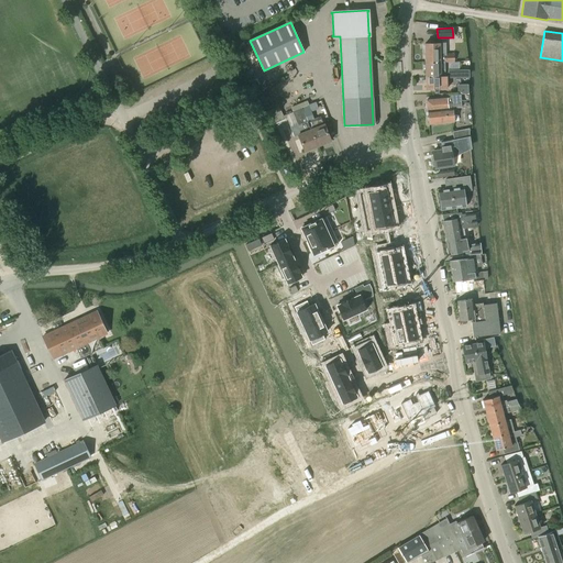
[(445,54),(444,43),(424,44),(424,62),(440,62),(454,61),(454,54),(445,54)]
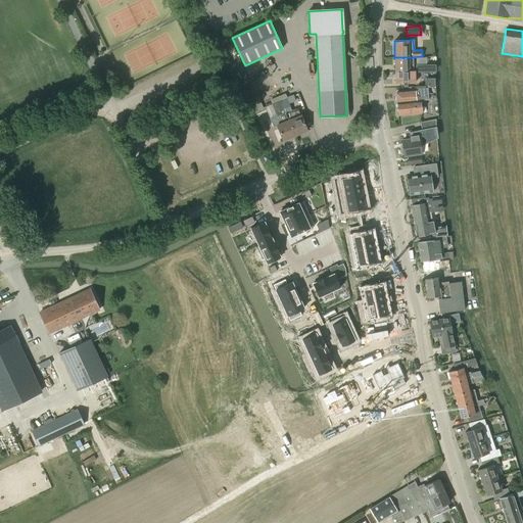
[(409,57),(394,57),(394,70),(413,70),(413,64),(409,64),(409,57)]
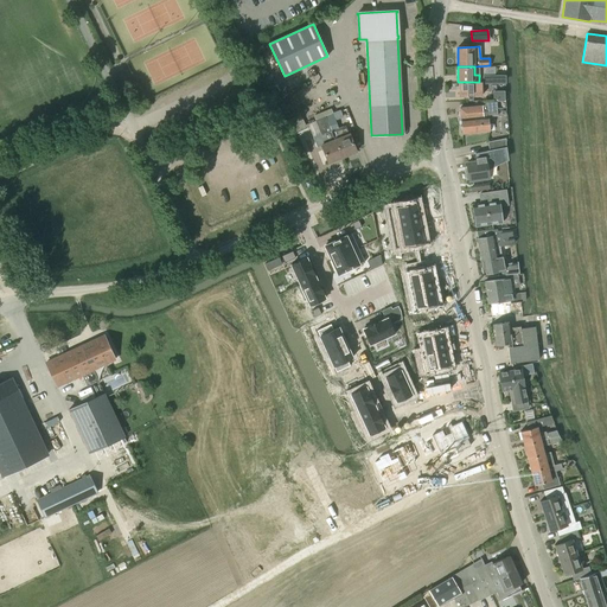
[(480,82),(479,82),(458,82),(459,96),(472,95),(472,96),(481,96),(480,82)]
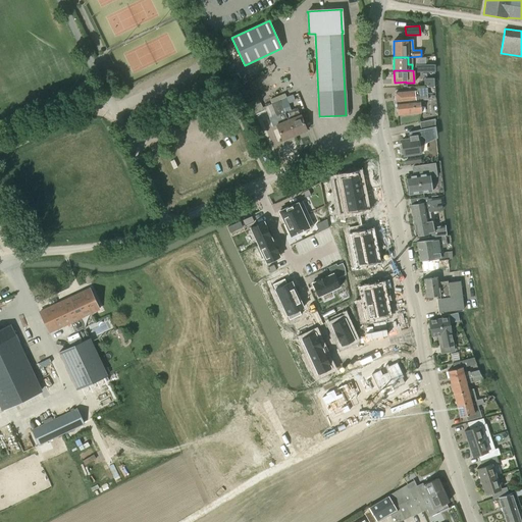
[(209,76),(198,82),(200,87),(211,81),(209,76)]
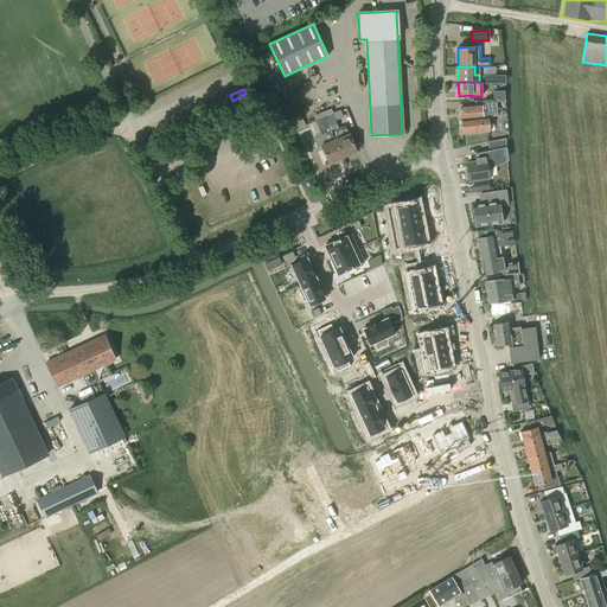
[(459,108),(460,117),(486,115),(486,112),(497,110),(496,100),(485,101),(485,106),(459,108)]
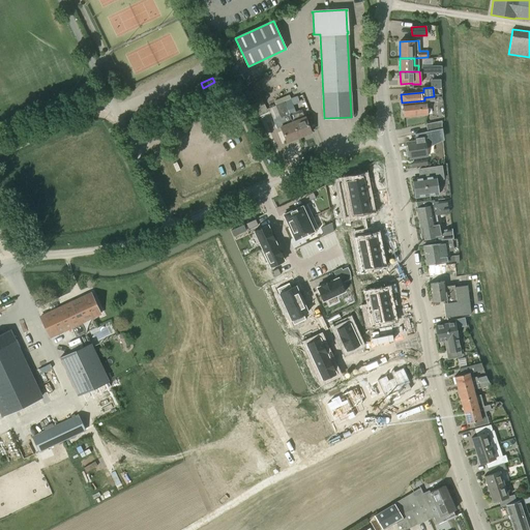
[(434,99),(434,96),(424,97),(424,100),(402,102),(402,104),(403,104),(404,116),(427,114),(425,106),(432,105),(431,99),(434,99)]
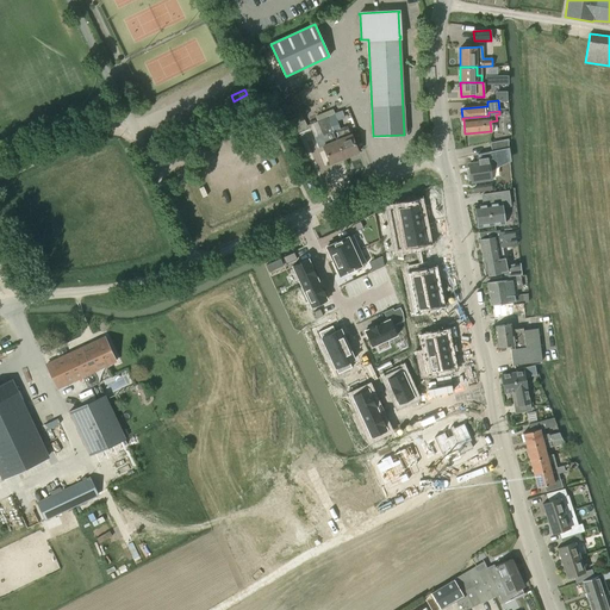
[(328,117),(336,139),(344,159),(359,153),(350,134),(347,126),(340,129),(335,114),(328,117)]
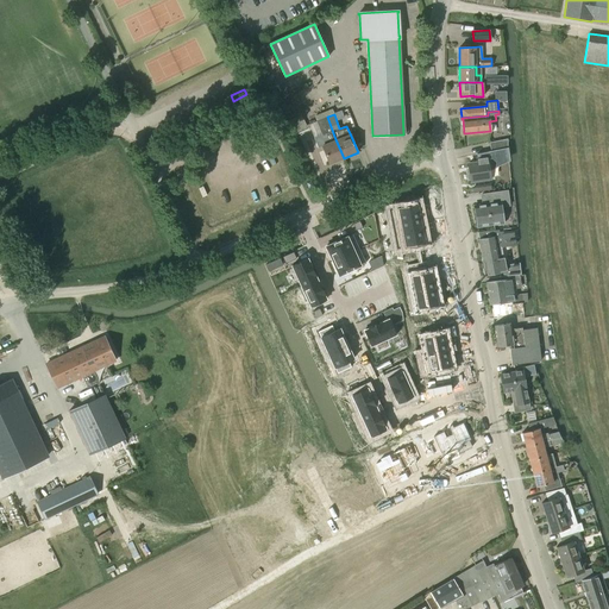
[(324,144),(336,139),(327,117),(316,121),(324,144)]
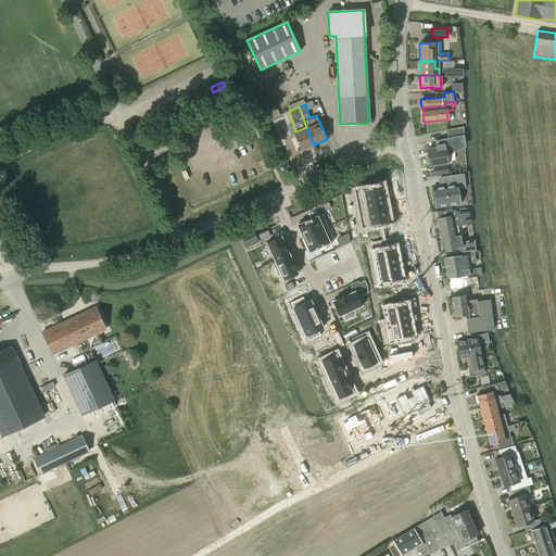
[(463,126),(445,129),(447,138),(463,135),(463,126)]
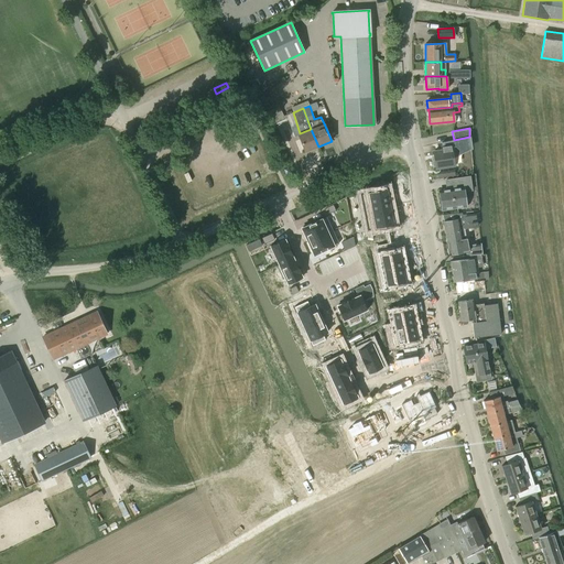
[(305,152),(318,147),(311,129),(300,133),(297,134),(305,152)]
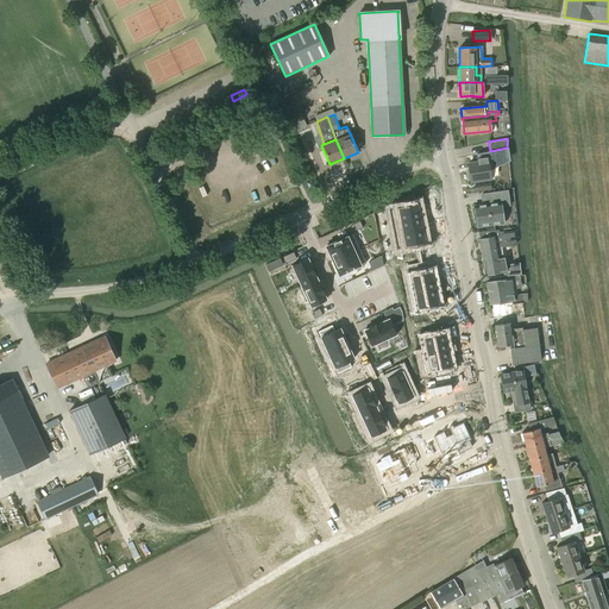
[(469,170),(466,170),(468,180),(470,179),(470,181),(475,180),(485,179),(489,179),(488,171),(509,162),(510,161),(509,146),(508,148),(507,148),(490,151),(477,154),(478,159),(477,159),(478,163),(468,164),(469,170)]
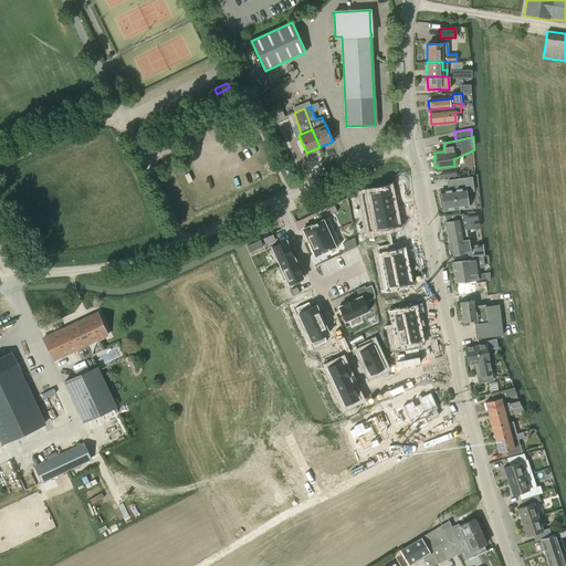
[(451,180),(452,189),(440,191),(443,211),(468,208),(467,205),(469,205),(468,197),(465,197),(465,191),(473,190),(471,178),(451,180)]
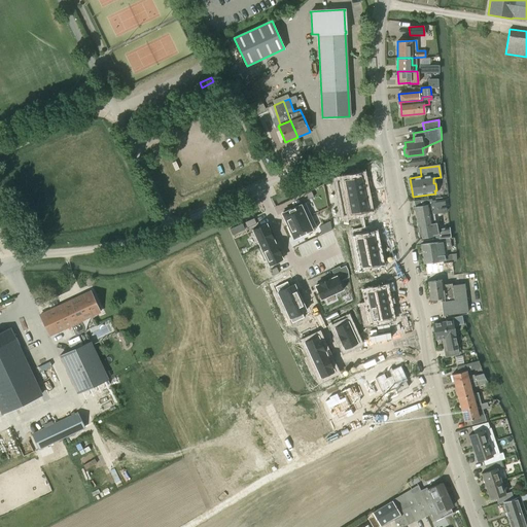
[(357,177),(337,181),(344,215),(364,211),(369,210),(361,176),(357,177)]
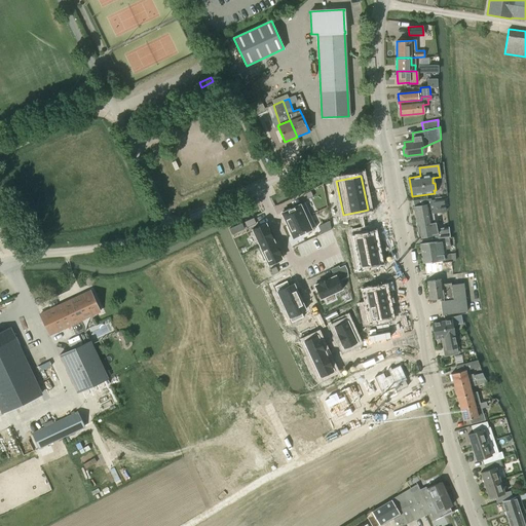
[(310,190),(305,193),(307,199),(313,196),(310,190)]
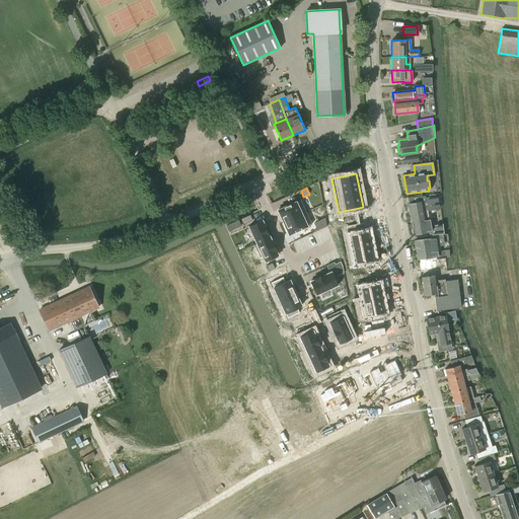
[(408,198),(409,204),(408,204),(412,223),(421,221),(429,219),(427,211),(434,210),(439,209),(438,196),(425,198),(425,196),(422,196),(408,198)]
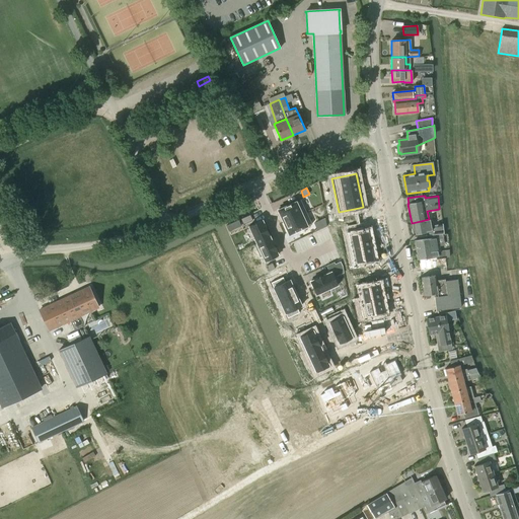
[(300,200),(277,210),(283,222),(306,212),(300,200)]
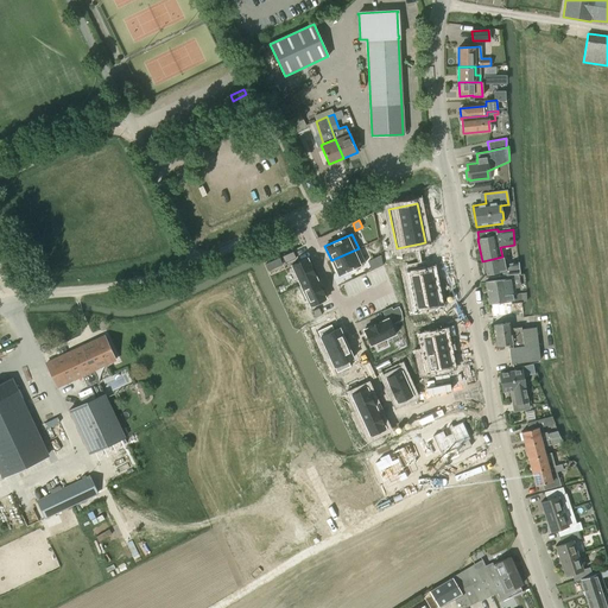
[(359,248),(331,260),(339,274),(365,263),(359,248)]
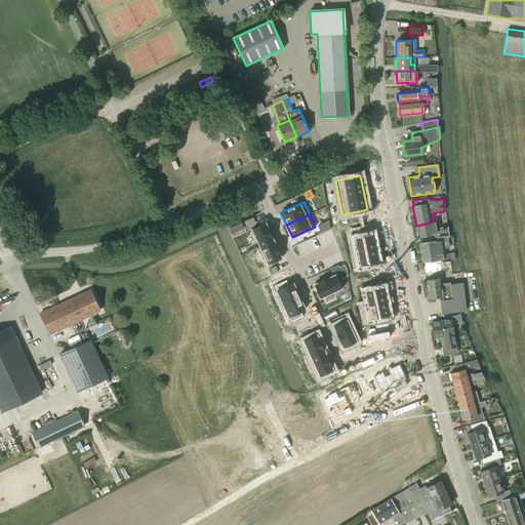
[(252,217),(243,221),(246,227),(255,223),(252,217)]
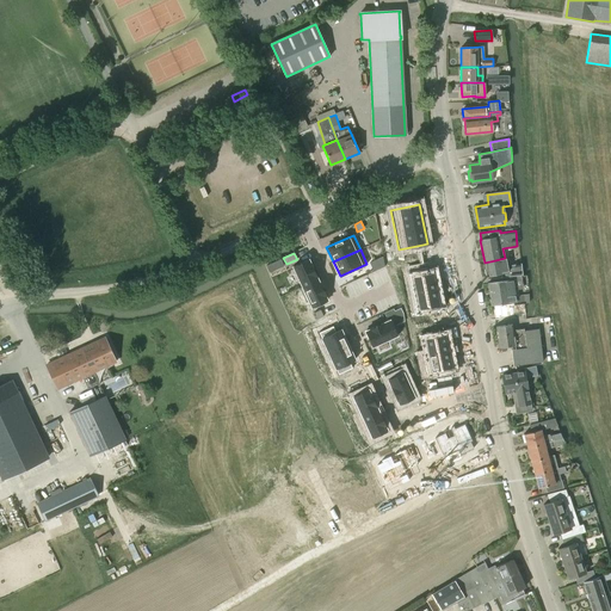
[(383,257),(370,263),(374,271),(384,266),(383,257)]
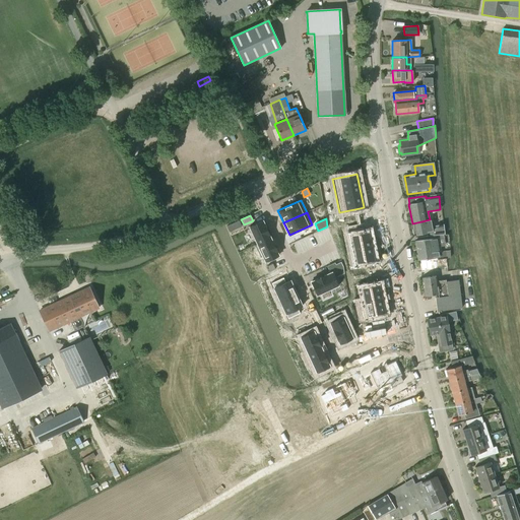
[(421,221),(412,223),(414,235),(429,232),(430,236),(439,235),(443,235),(444,235),(443,223),(432,225),(431,219),(430,219),(421,221)]
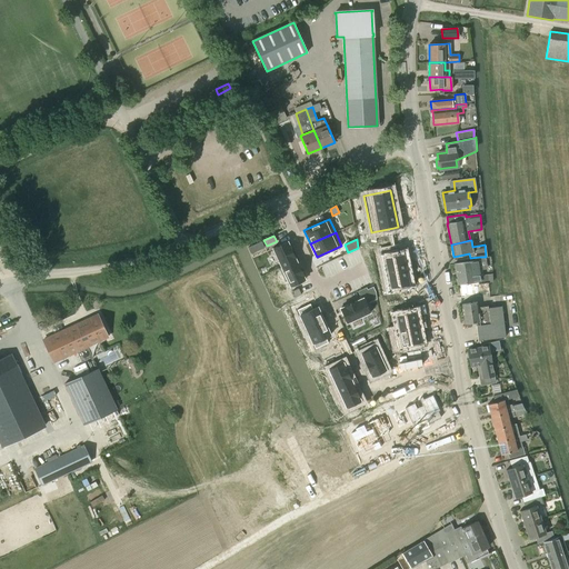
[(287,241),(272,248),(281,267),(296,260),(287,241)]
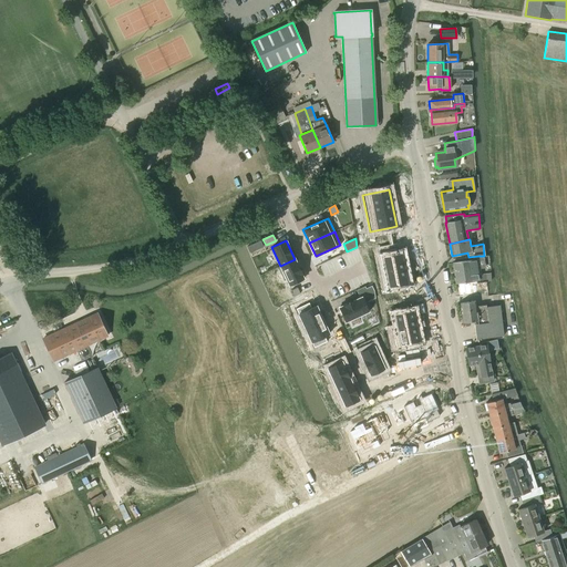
[(383,257),(380,257),(383,272),(405,268),(402,253),(397,254),(395,248),(381,251),(383,257)]
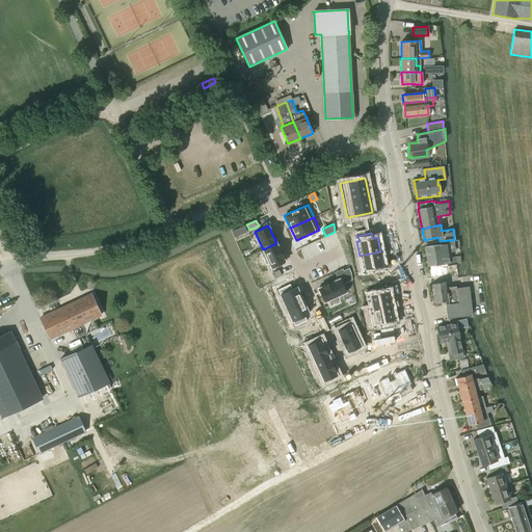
[(441,244),(425,246),(426,255),(441,253),(442,258),(449,257),(451,257),(457,257),(459,256),(459,255),(460,255),(459,244),(459,239),(454,240),(453,240),(449,240),(440,241),(441,244)]
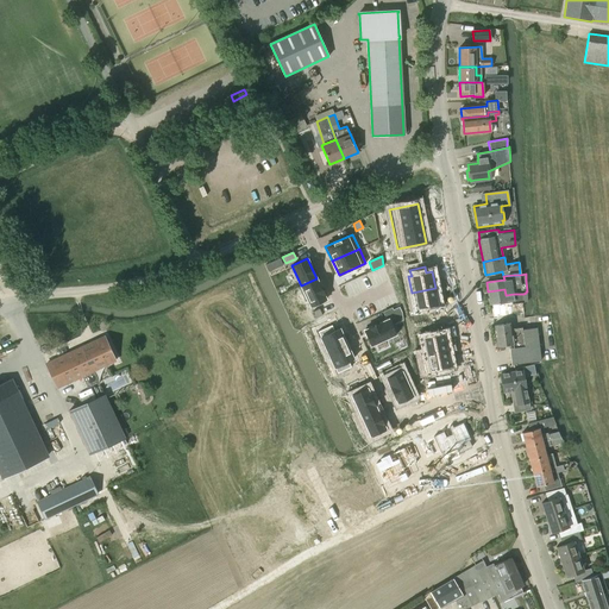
[(316,278),(301,286),(311,306),(326,299),(316,278)]
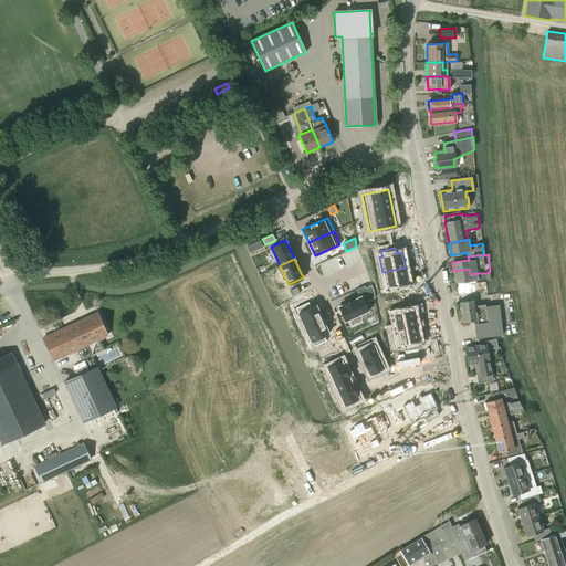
[(405,268),(383,272),(385,282),(386,287),(408,283),(405,268)]
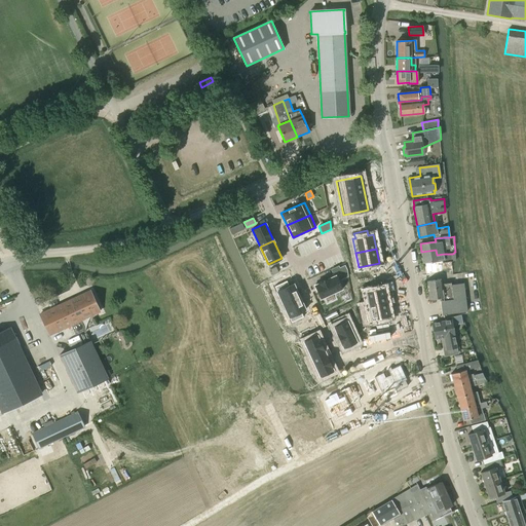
[(436,250),(421,252),(422,263),(425,262),(426,273),(440,271),(439,264),(442,263),(443,263),(442,262),(442,261),(442,260),(445,259),(444,257),(444,254),(437,255),(436,250)]
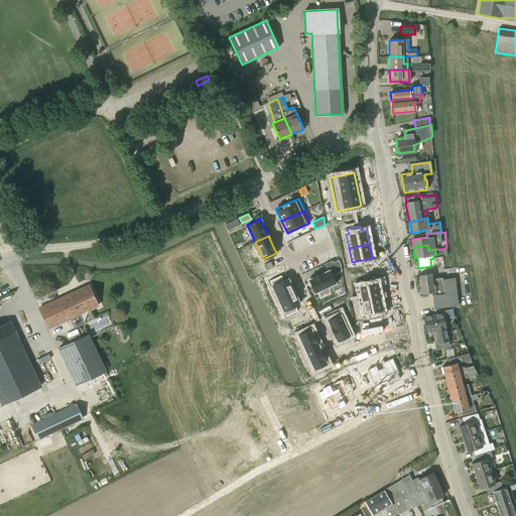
[(315,276),(308,279),(311,286),(314,293),(338,282),(334,275),(342,271),(341,264),(339,260),(333,262),(329,264),(331,269),(328,271),(315,276)]
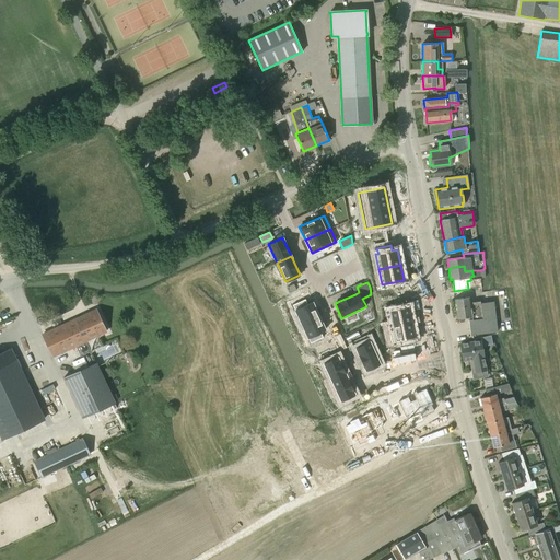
[(294,283),(288,287),(291,292),(296,290),(294,283)]
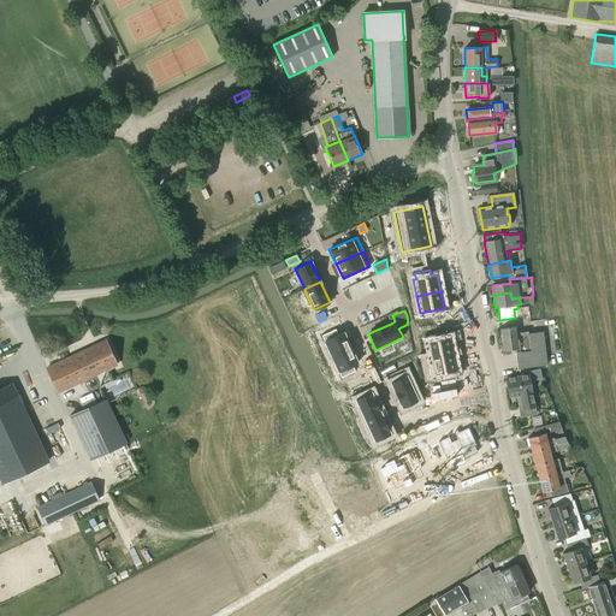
[(326,319),(320,321),(323,329),(330,325),(326,319)]
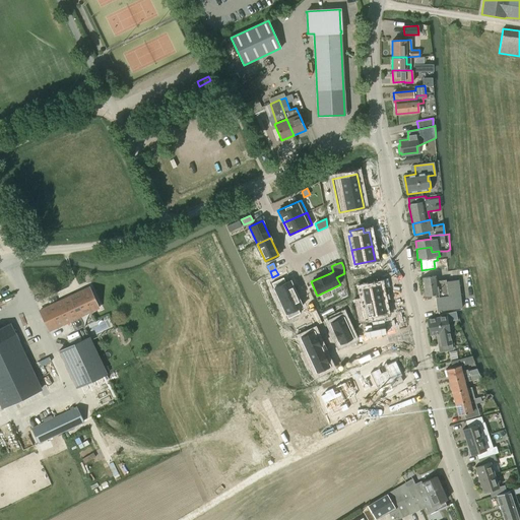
[(424,297),(438,295),(448,293),(446,281),(446,279),(437,280),(436,276),(421,278),(424,297)]
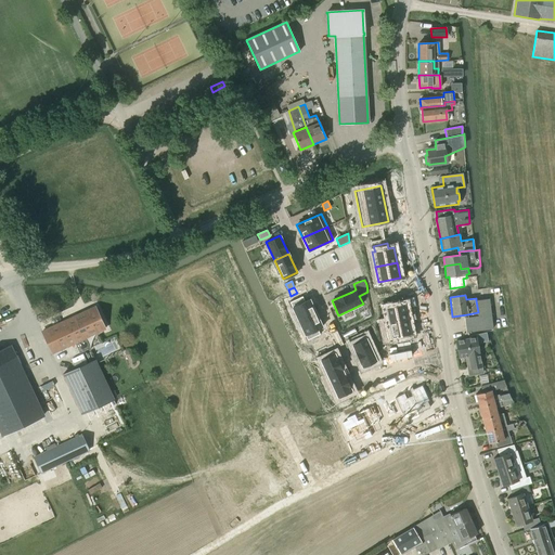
[(302,296),(289,301),(298,321),(315,313),(310,299),(305,301),(302,296)]
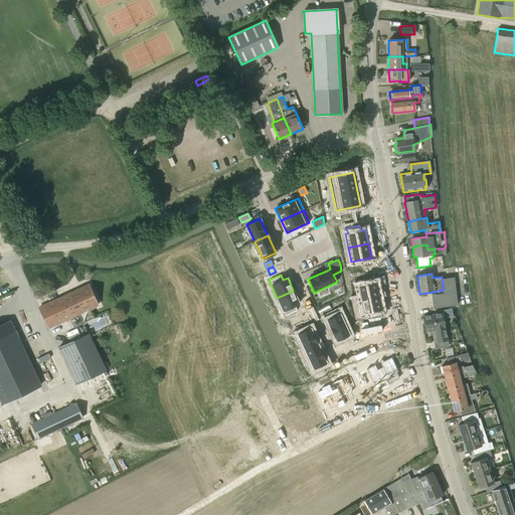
[(444,290),(434,292),(434,294),(431,295),(433,308),(458,305),(454,278),(442,279),(444,290)]
